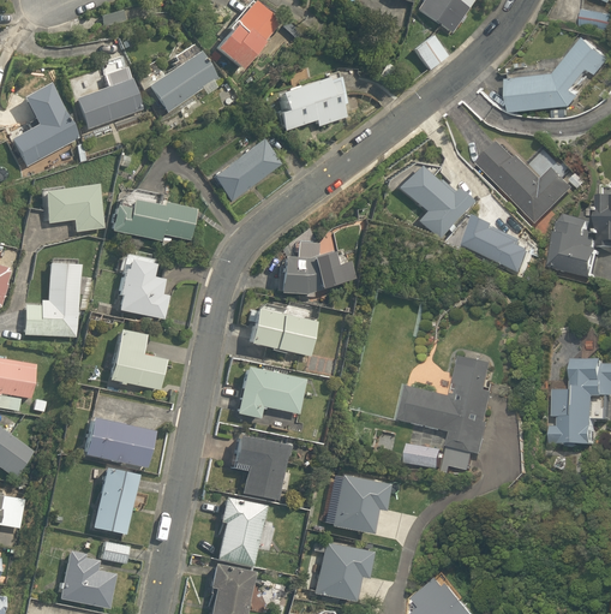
[(423,0),(419,7),(454,34),(477,0),(423,0)]
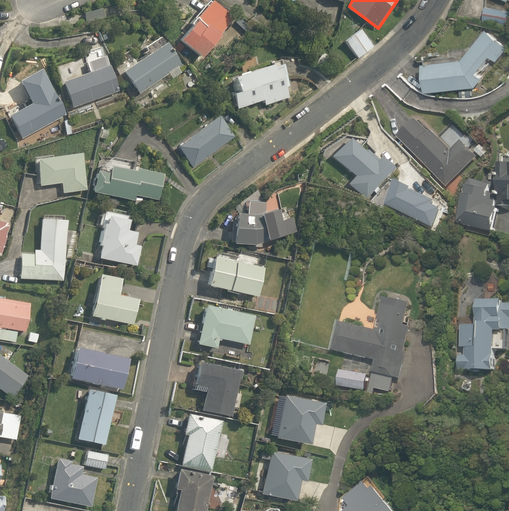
[(208,1),(179,42),(204,59),(233,19),(208,1)]
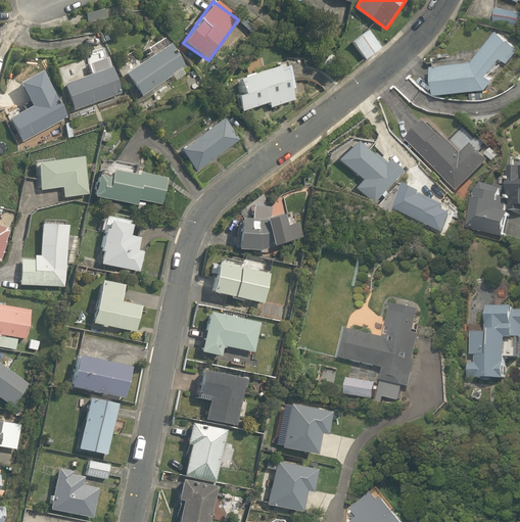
[(519,5),(498,3),(497,20),(519,22),(519,5)]
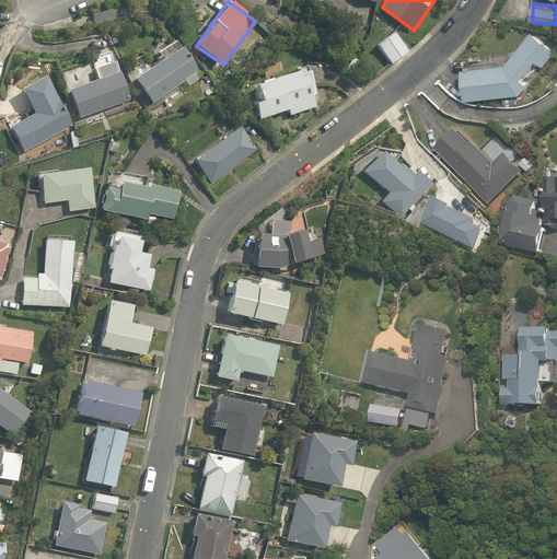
[(395,32),(379,45),(393,62),(409,49),(395,32)]
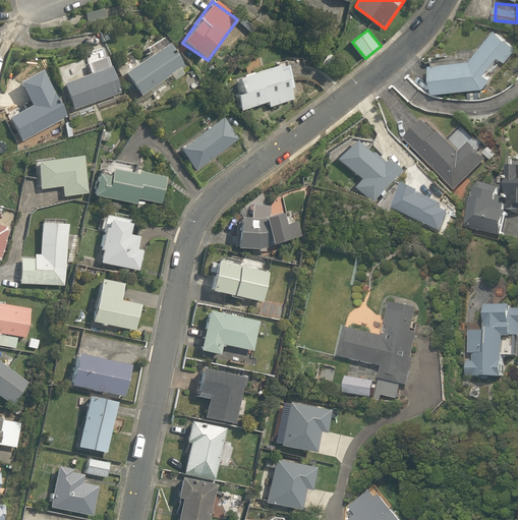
[(472,60),(434,64),(437,92),(486,88),(494,78),(487,73),(502,56),(509,61),(517,52),(517,46),(497,30),(472,60)]
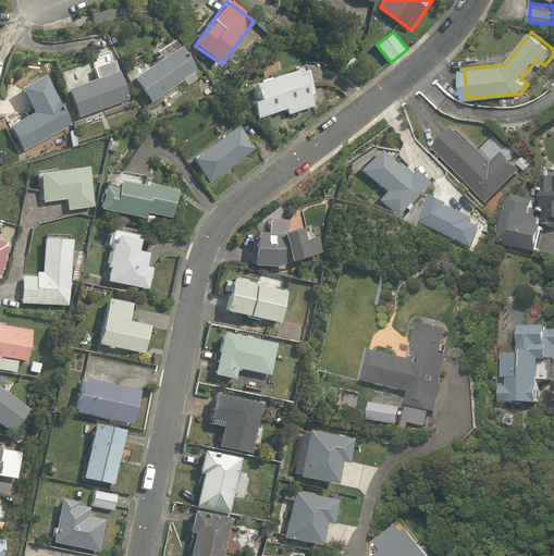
[(150,103),(184,82),(187,87),(200,78),(197,73),(181,48),(134,78),(150,103)]
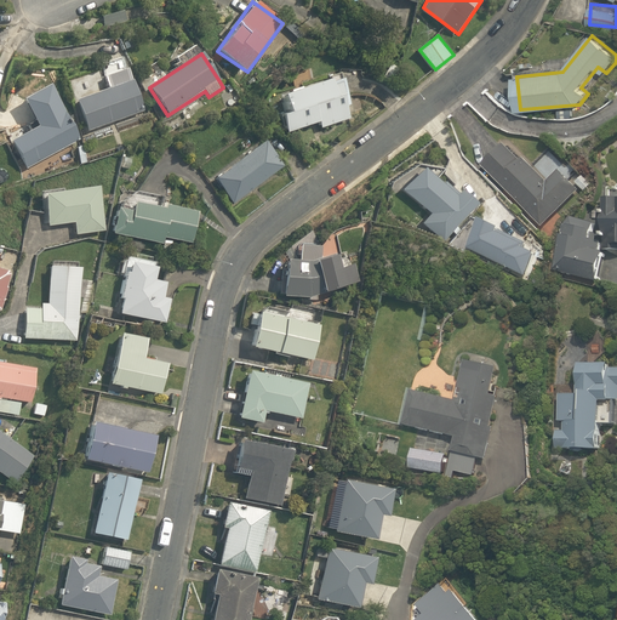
[(109,87),(76,98),(89,131),(146,111),(131,68),(127,69),(123,58),(101,67),(109,87)]
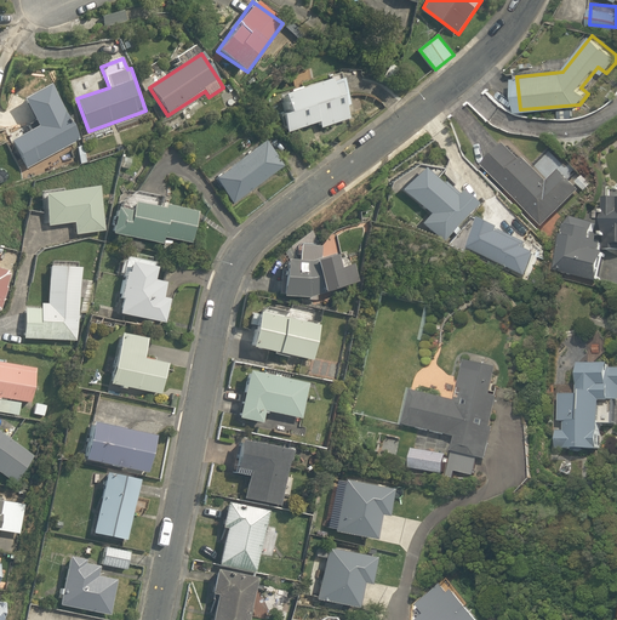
[(298,129),(319,121),(321,129),(350,119),(348,112),(353,111),(341,75),(284,94),(290,111),(283,113),(289,132),(298,129)]
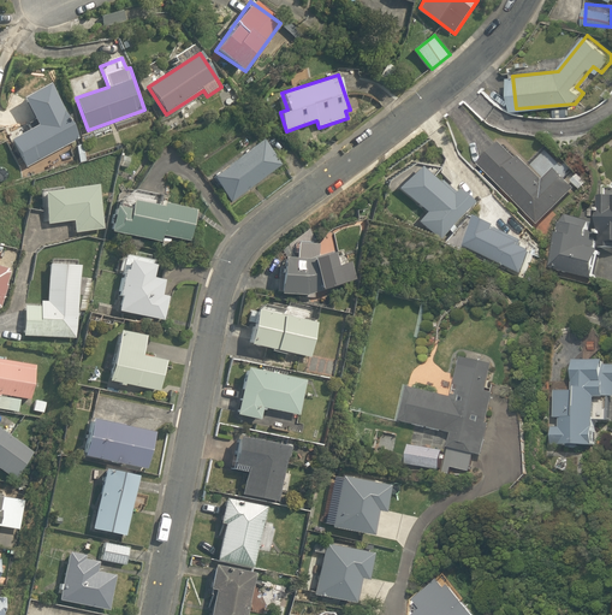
[(11,139),(27,167),(79,141),(64,111),(11,139)]
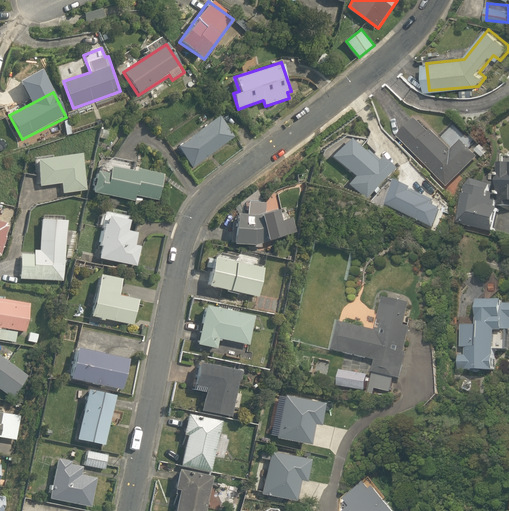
[(219,115),(177,146),(193,168),(235,138),(219,115)]
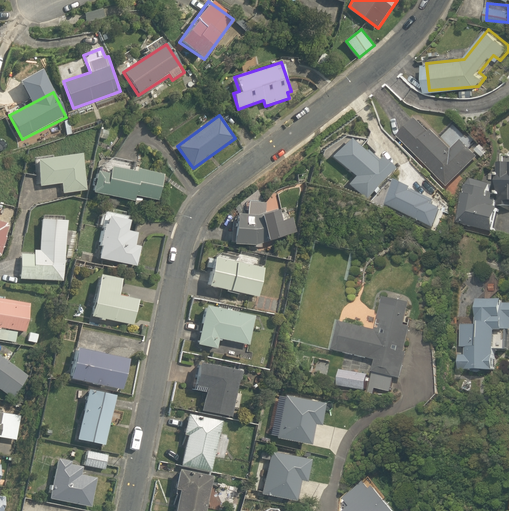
[(419,117),(400,135),(450,185),(481,155),(464,138),(454,148),(435,128),(432,130),(419,117)]
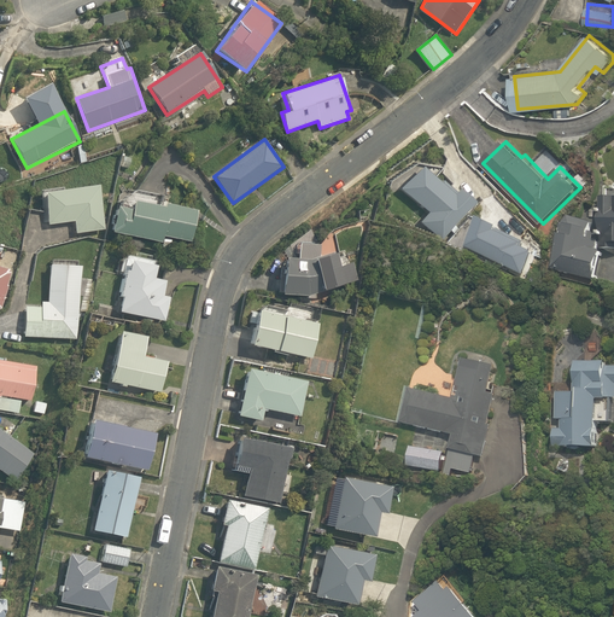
[(45,190),(48,226),(76,222),(77,234),(106,231),(100,184),(45,190)]
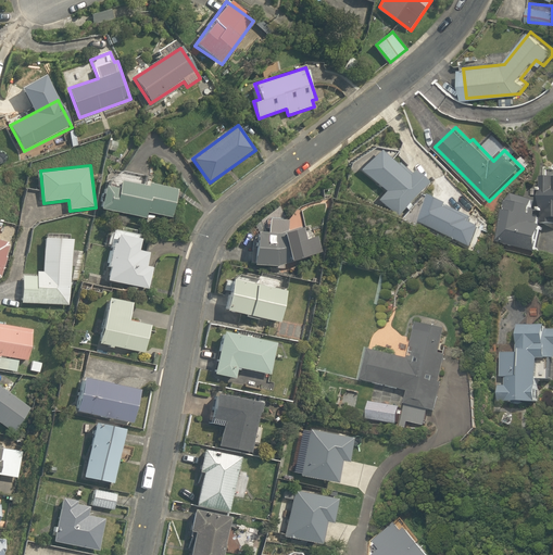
[(100,206),(158,219),(158,215),(174,218),(180,188),(107,173),(100,206)]
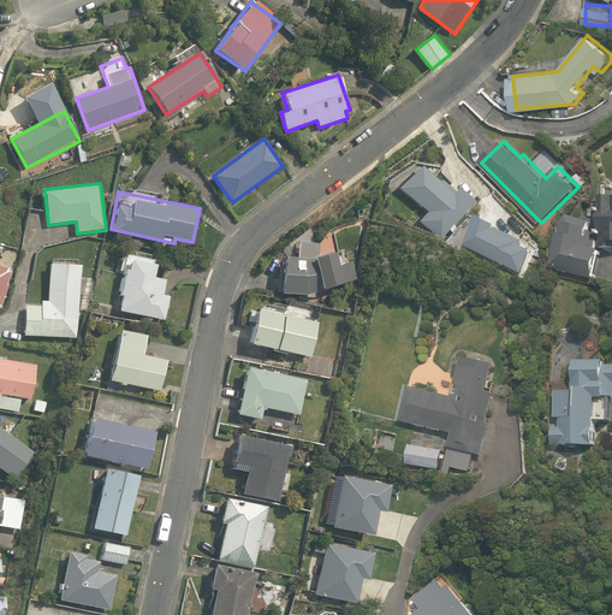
[(602,234),(602,246),(611,246),(611,194),(604,195),(604,207),(601,207),(601,213),(602,213),(602,229),(600,229),(600,234),(602,234)]
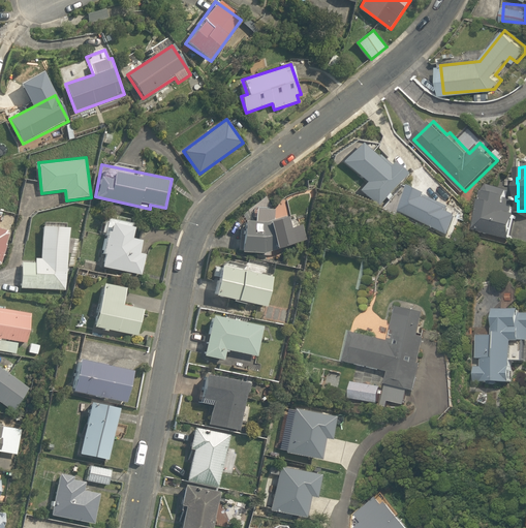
[(513,238),(518,214),(514,212),(516,205),(511,204),(513,197),(507,196),(509,188),(486,182),(474,228),(513,238)]
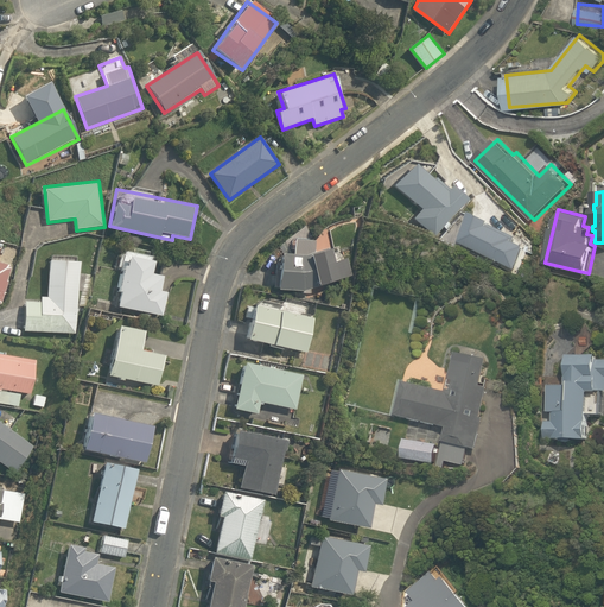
[(493,221),(474,212),(462,241),(519,270),(528,246),(516,241),(519,235),(493,223),(493,221)]
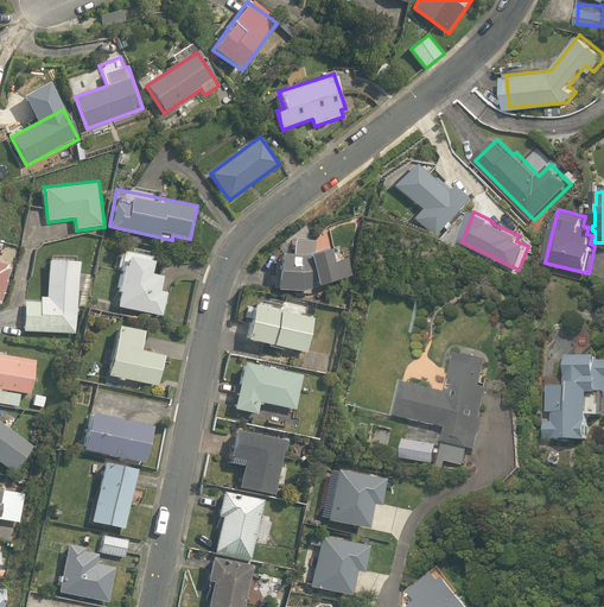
[(273,246),(277,251),(275,288),(303,289),(303,291),(316,292),(315,286),(338,280),(338,277),(353,274),(348,255),(342,257),(339,250),(331,252),(330,245),(315,250),(315,238),(291,235),(290,248),(283,240),(273,246)]
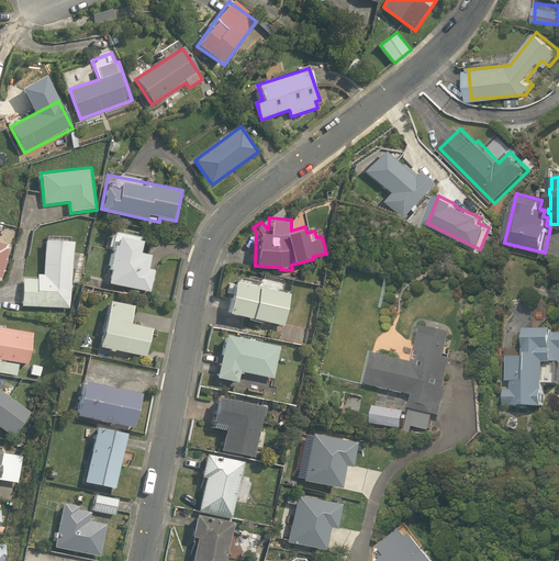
[(142,253),(144,239),(119,236),(118,245),(114,244),(110,284),(156,290),(158,269),(151,268),(152,255),(142,253)]
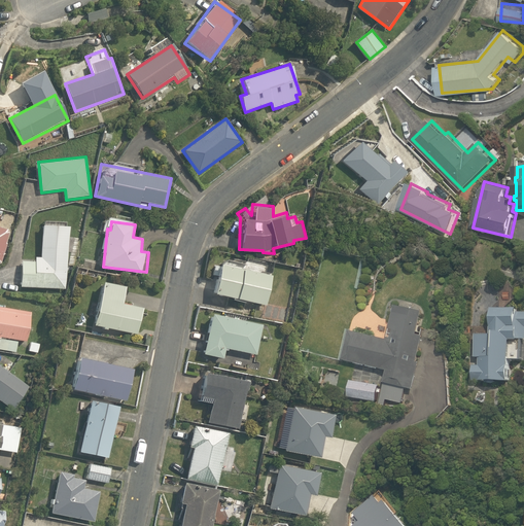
[(0,223),(0,264),(2,264),(13,228),(0,223)]
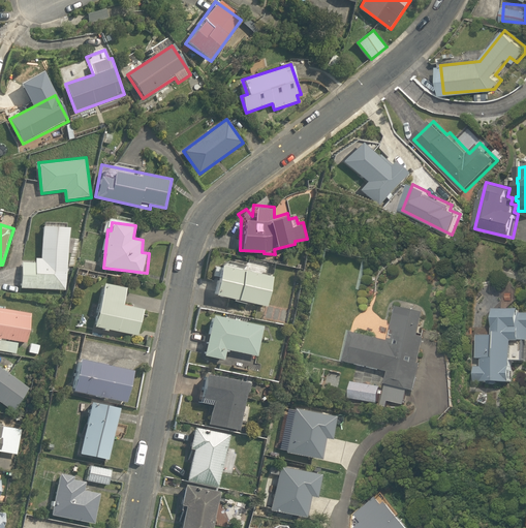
[(36,261),(22,260),(21,287),(67,290),(70,226),(43,225),(42,257),(36,256),(36,261)]
